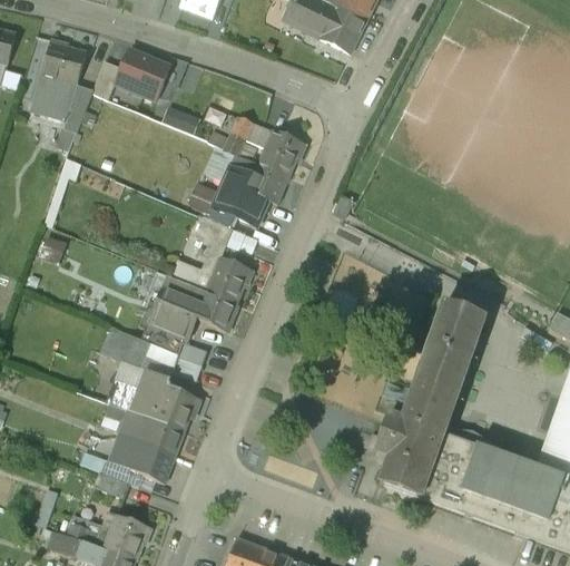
[(186,0),(183,8),(210,19),(217,0),(186,0)]
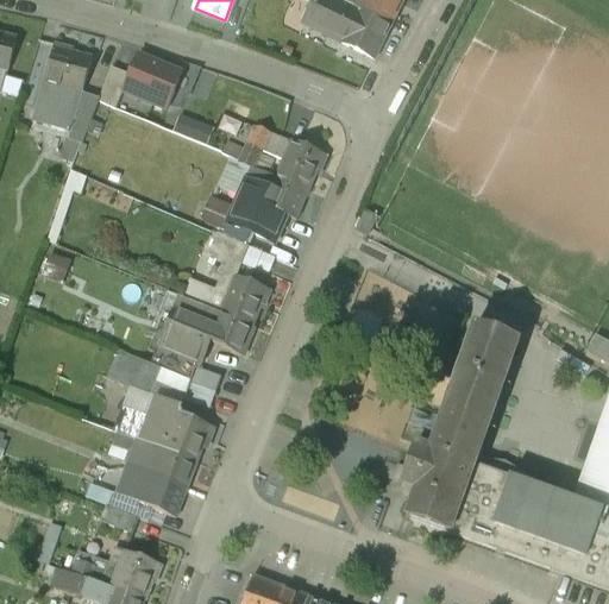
[(312,0),(303,19),(341,38),(341,39),(375,56),(391,21),(347,0),(312,0)]
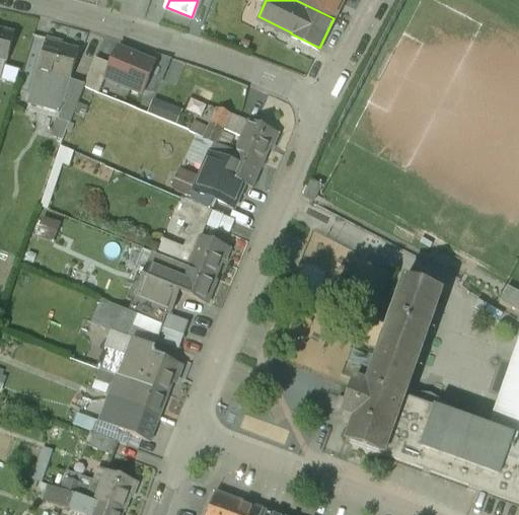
[(296,0),(334,18),(343,0),(296,0)]
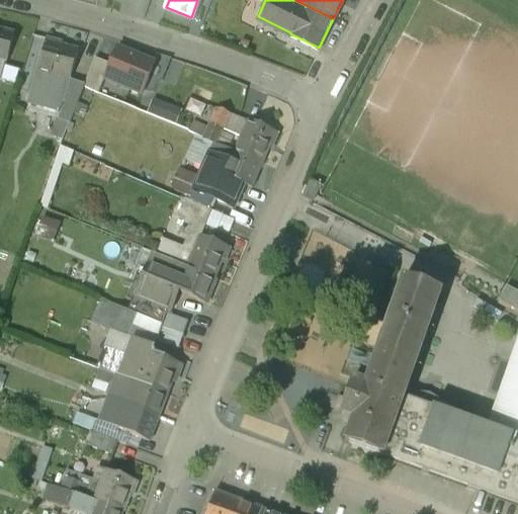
[(13,31),(0,27),(0,59),(6,61),(13,31)]
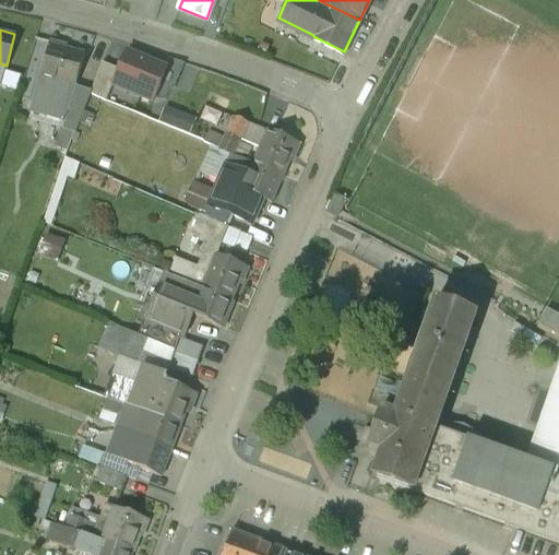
[(60,44),(49,40),(39,74),(74,85),(83,55),(59,47),(60,44)]
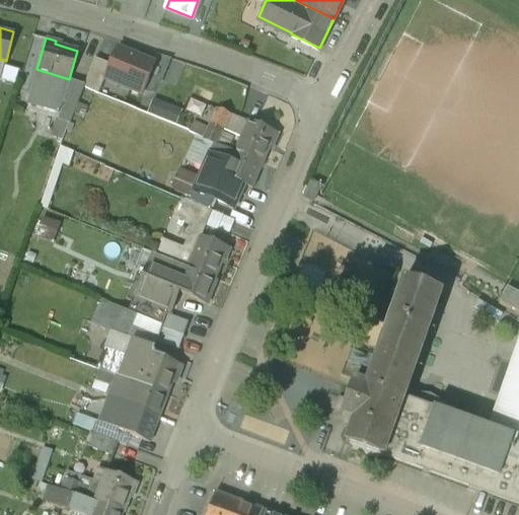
[(118,44),(104,76),(141,91),(155,60),(118,44)]
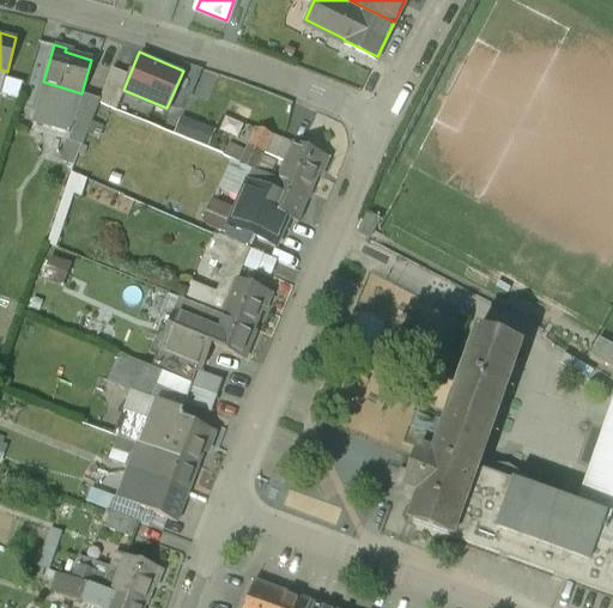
[(82,93),(72,121),(87,126),(97,98),(82,93)]
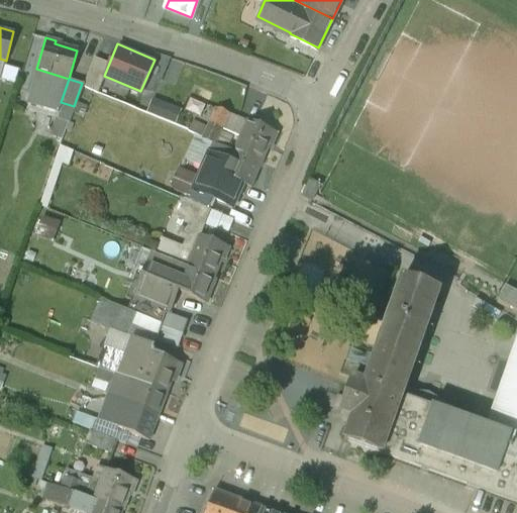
[(181,119),(186,107),(160,95),(153,107),(181,119)]
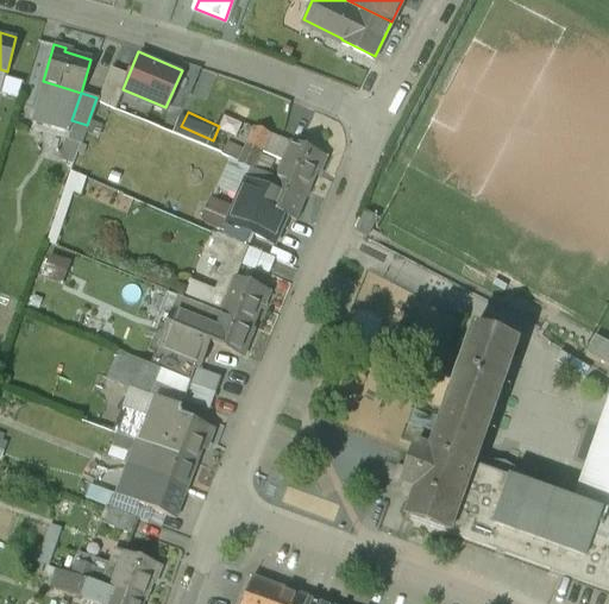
[(255,126),(245,149),(227,140),(221,152),(253,167),(261,151),(269,132),(255,126)]
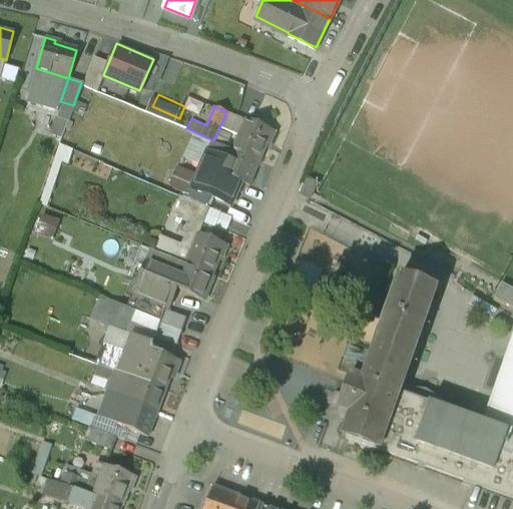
[(274,132),(226,111),(219,127),(237,135),(232,148),(259,158),(268,138),(271,139),(274,132)]
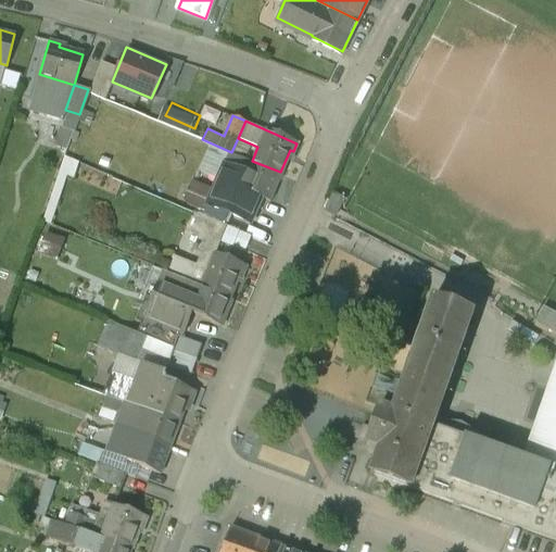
[(280,172),(252,161),(230,151),(214,190),(206,209),(204,214),(226,223),(231,211),(250,218),(260,193),(269,198),(280,172)]
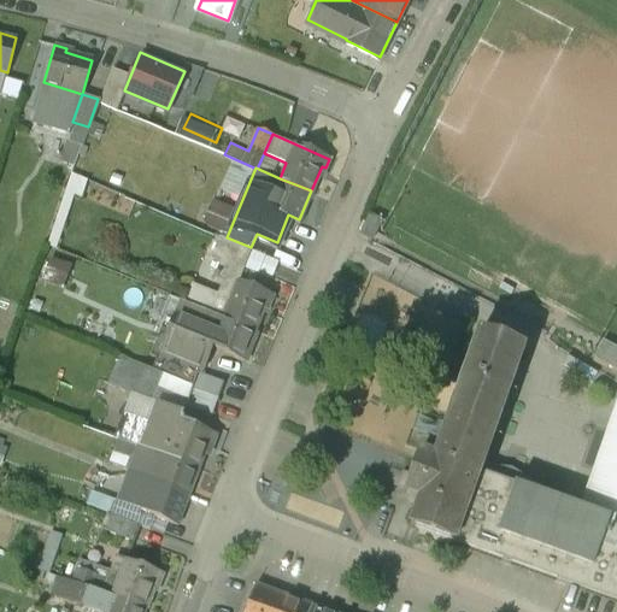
[(229,231),(238,211),(212,201),(204,221),(229,231)]
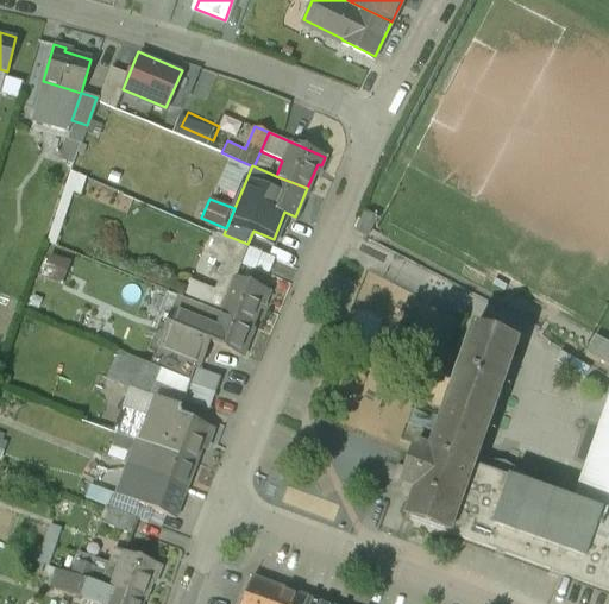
[(375,221),(364,214),(359,222),(370,228),(375,221)]
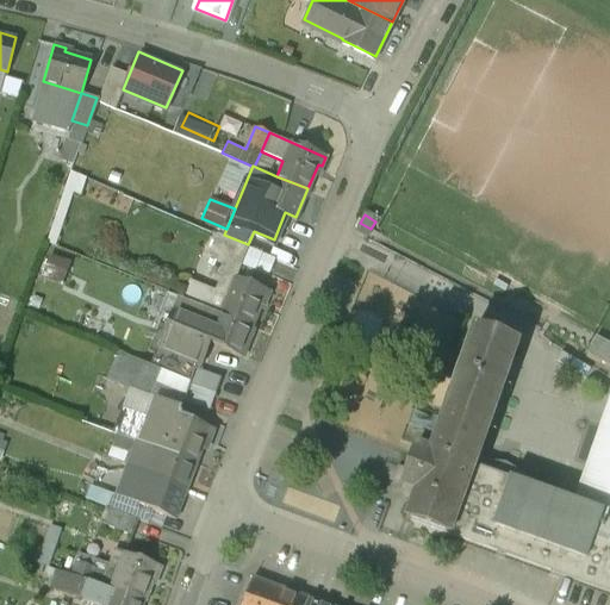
[(224,235),(218,232),(211,249),(221,254),(241,262),(242,263),(250,245),(224,235)]
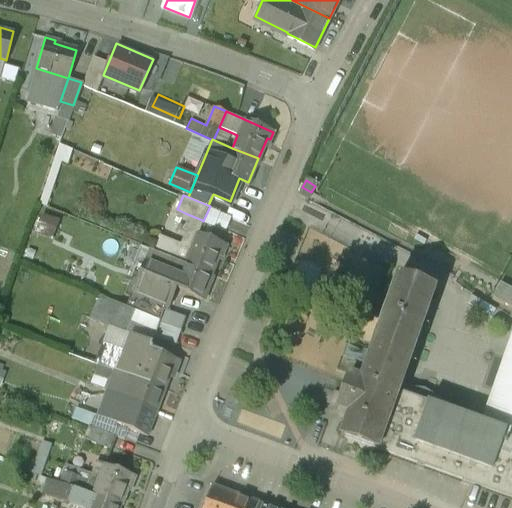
[(42,227),(58,233),(65,218),(48,211),(42,227)]
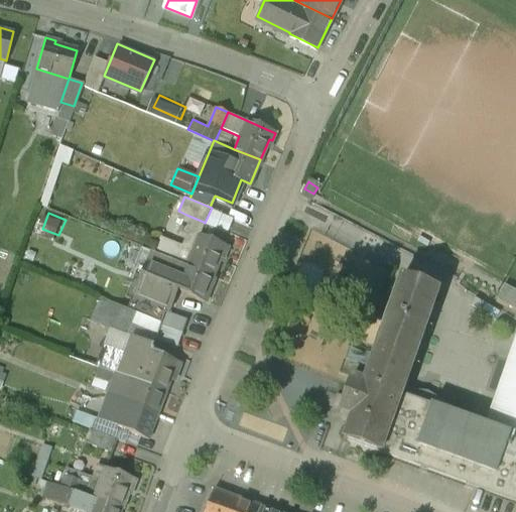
[(229,246),(200,234),(204,222),(186,215),(182,225),(181,224),(179,227),(187,231),(182,243),(161,235),(155,250),(215,274),(223,255),(225,256),(229,246)]
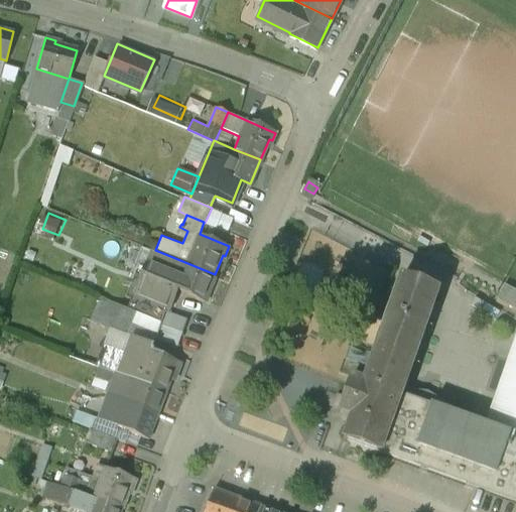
[(342,248),(341,275),(371,276),(373,249),(342,248)]
